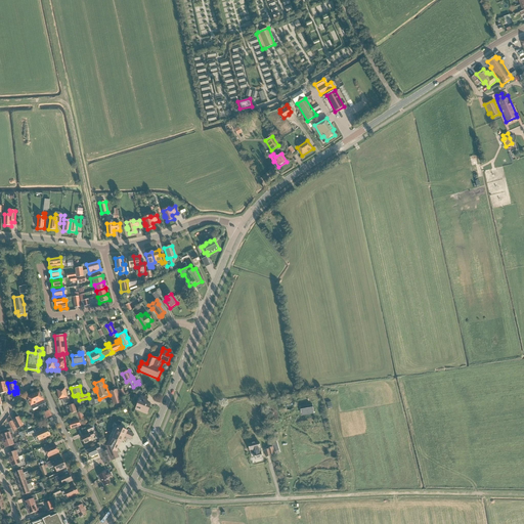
[(66,389),(64,389),(56,390),(58,399),(59,399),(59,400),(64,399),(64,402),(66,404),(70,403),(69,398),(68,398),(66,389)]
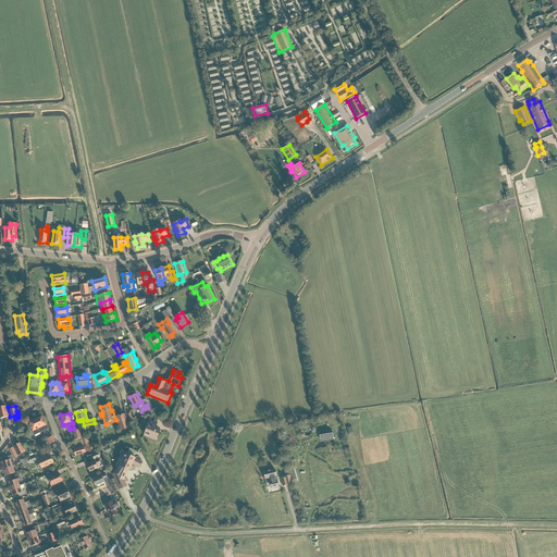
[(128,428),(124,415),(118,416),(119,419),(118,420),(122,431),(128,428)]
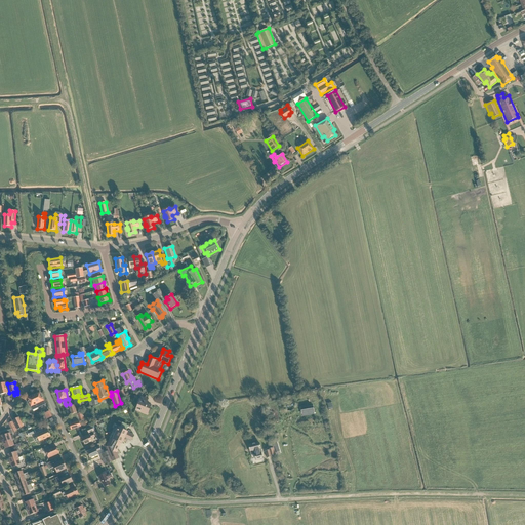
[(40,392),(27,398),(31,407),(33,410),(45,404),(44,401),(40,392)]
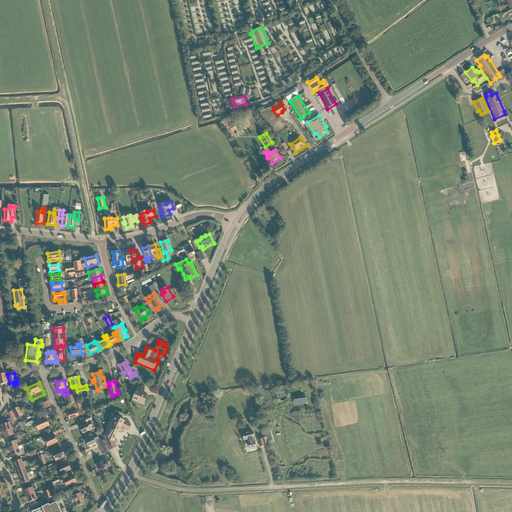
[(146,398),(147,395),(142,394),(144,389),(138,386),(132,400),(144,404),(144,403),(146,398)]
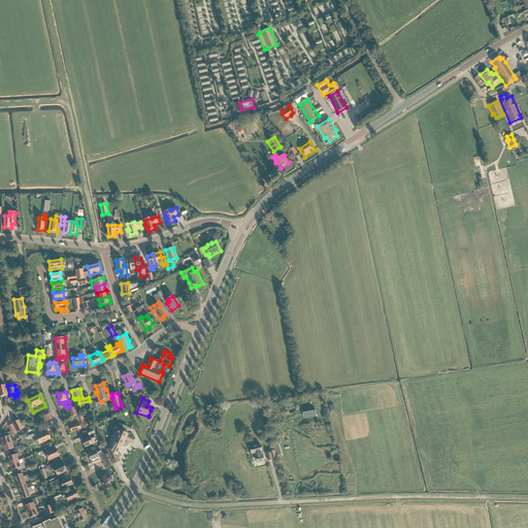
[(73,426),(70,427),(71,432),(80,429),(74,407),(69,408),(71,417),(73,426)]
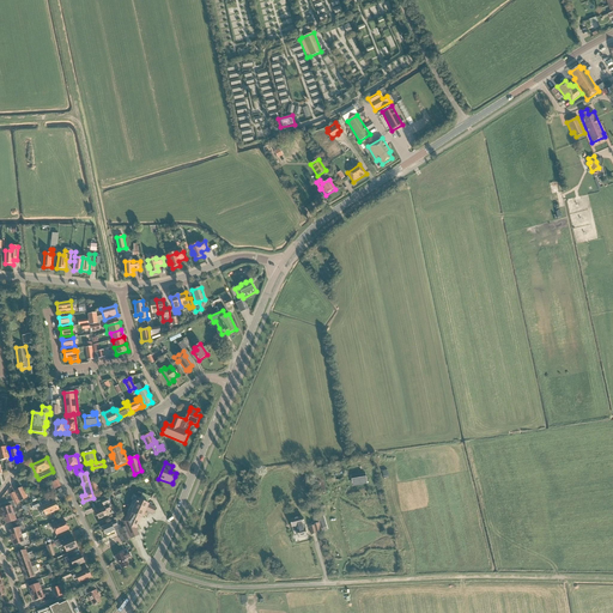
[(28,498),(22,487),(14,491),(20,502),(28,498)]
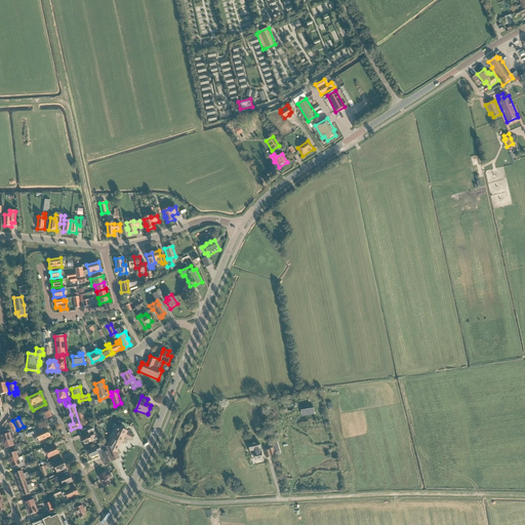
[(12,429),(14,433),(17,432),(12,422),(9,425),(11,429),(12,429)]
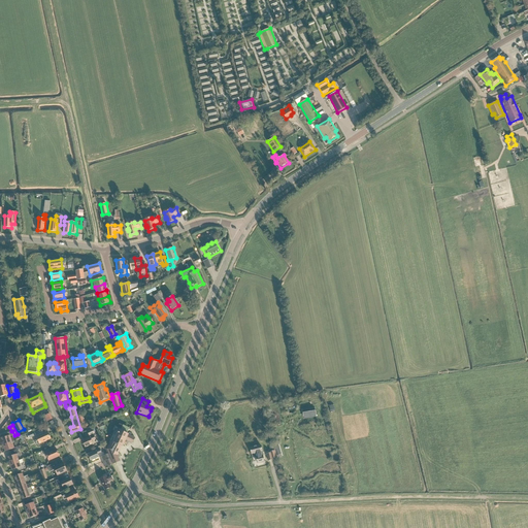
[(83,440),(86,448),(93,443),(92,440),(99,437),(97,434),(96,435),(93,429),(88,431),(90,437),(83,440)]
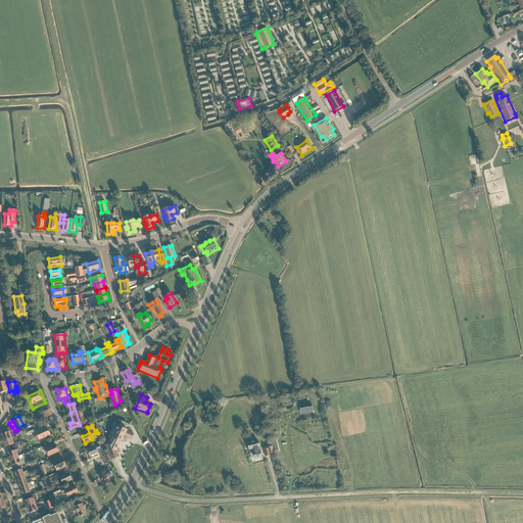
[(110,436),(106,445),(107,445),(107,447),(112,460),(117,457),(115,450),(120,441),(122,442),(125,435),(131,438),(134,433),(127,430),(119,426),(113,437),(110,436)]
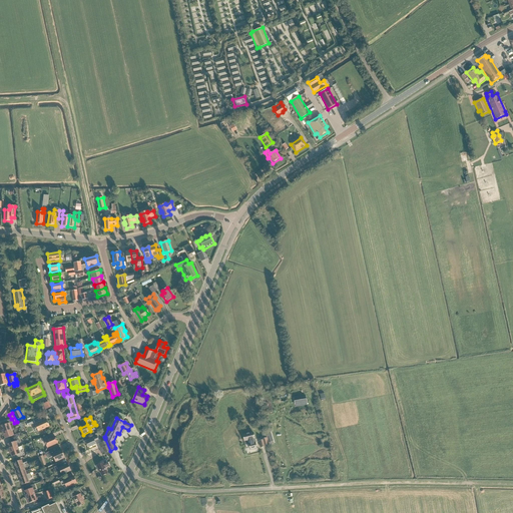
[(3,432),(11,429),(10,426),(13,425),(11,419),(4,422),(5,425),(1,426),(3,432)]
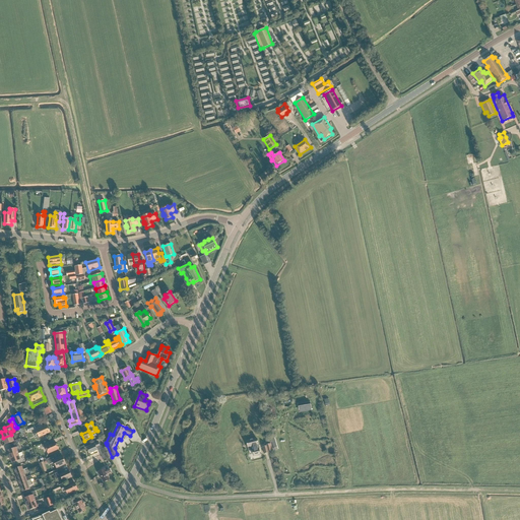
[(36,430),(37,433),(35,435),(36,439),(37,440),(38,439),(40,439),(39,437),(50,433),(47,425),(36,430)]
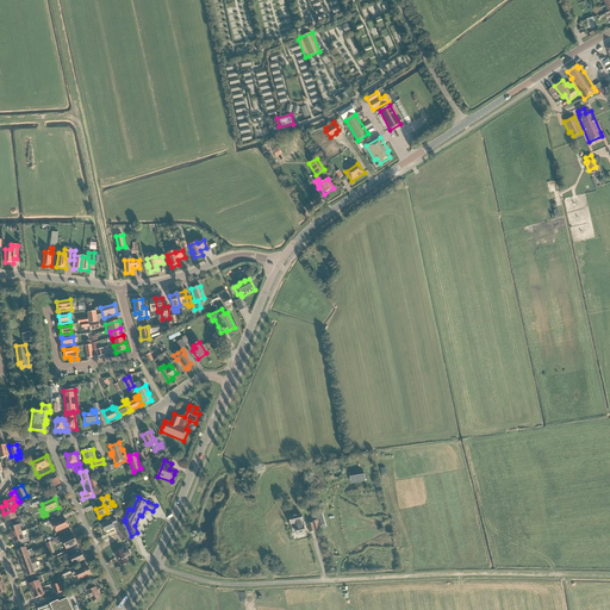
[(12,523),(20,521),(19,516),(16,517),(13,510),(4,514),(6,522),(11,520),(12,523)]
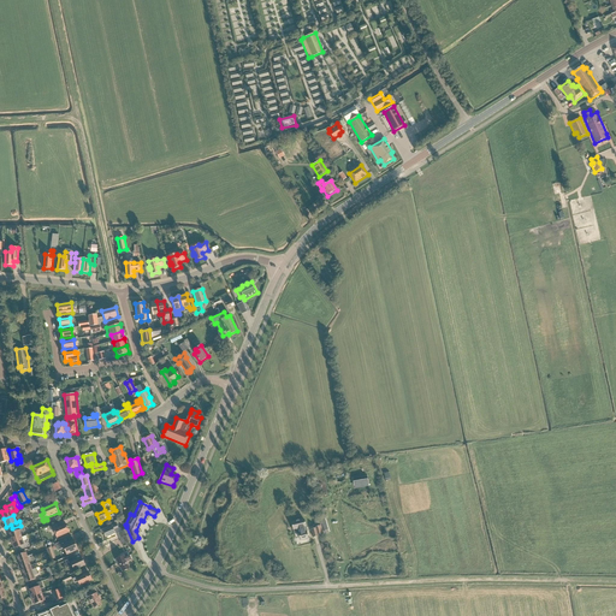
[(291,522),(295,534),(298,533),(301,540),(304,539),(308,538),(307,531),(307,527),(304,519),(291,522)]
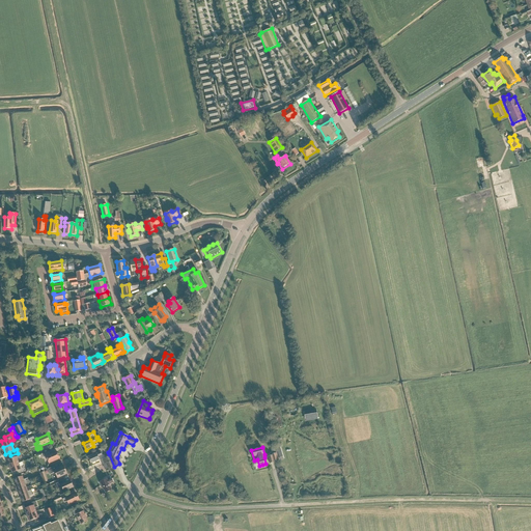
[(57,451),(50,454),(49,451),(43,454),(45,457),(46,456),(49,464),(60,458),(57,451)]
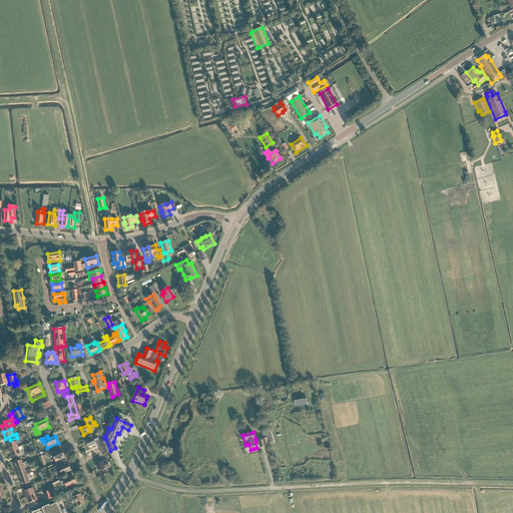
[(86,442),(88,448),(96,444),(94,442),(100,439),(99,436),(93,438),(86,442)]
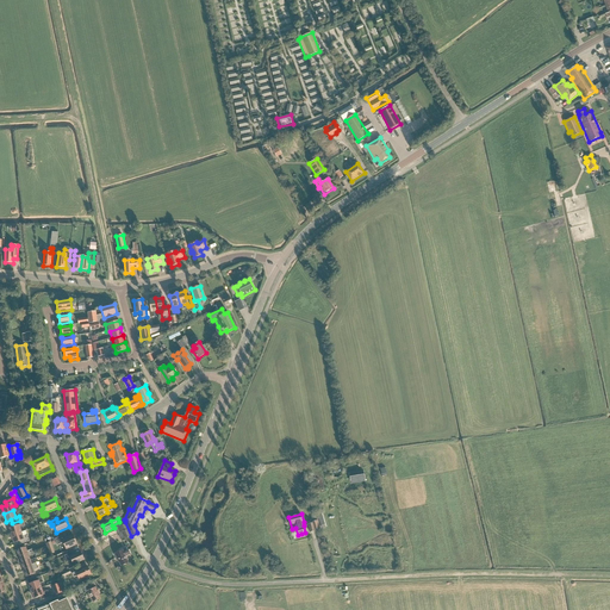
[(11,536),(22,533),(20,528),(23,527),(20,521),(12,523),(14,527),(8,529),(11,536)]
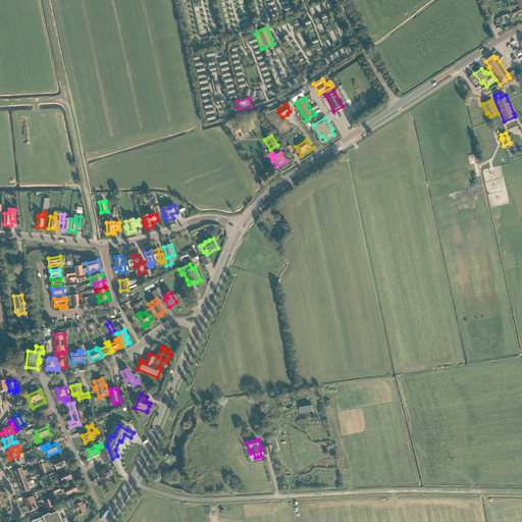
[(263,449),(265,456),(267,455),(269,455),(269,453),(273,452),(272,446),(267,447),(268,448),(263,449)]
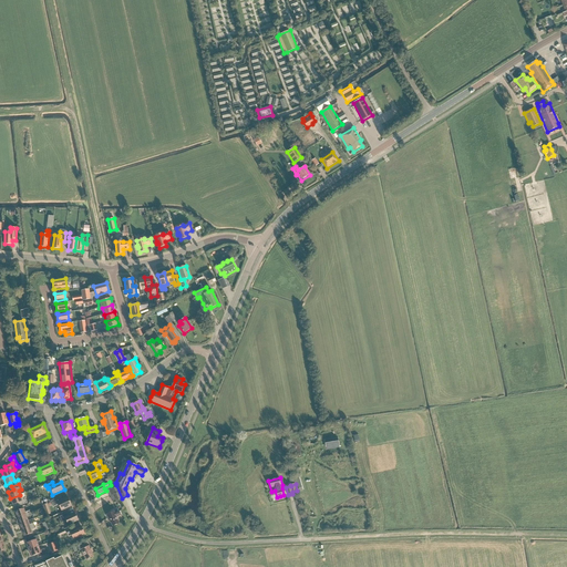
[(20,495),(10,498),(13,505),(18,503),(19,506),(28,503),(26,497),(21,498),(20,495)]
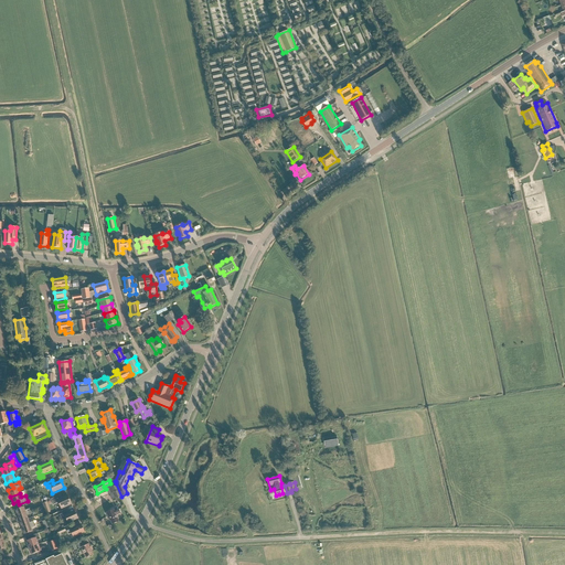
[(59,502),(61,509),(72,503),(67,496),(60,499),(59,496),(51,499),(53,505),(59,502)]
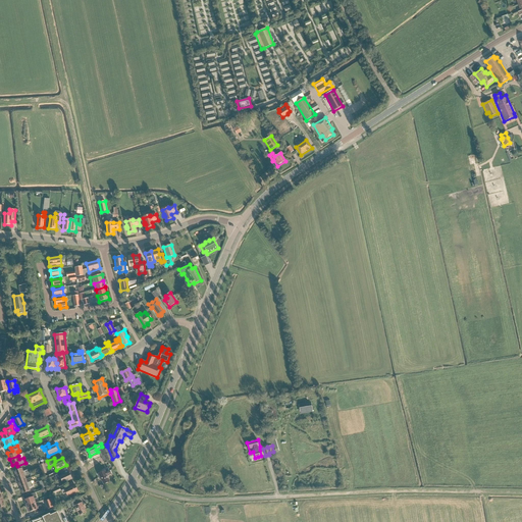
[(16,477),(28,472),(28,470),(23,472),(21,468),(14,471),(16,477)]
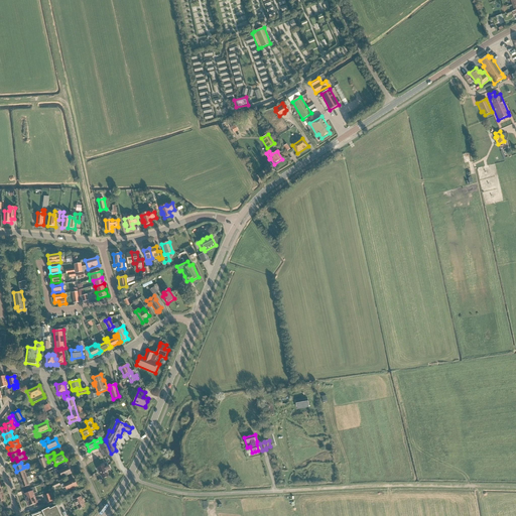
[(104,466),(97,469),(99,473),(100,472),(102,479),(108,476),(106,471),(110,469),(109,466),(108,466),(107,464),(104,465),(104,466)]
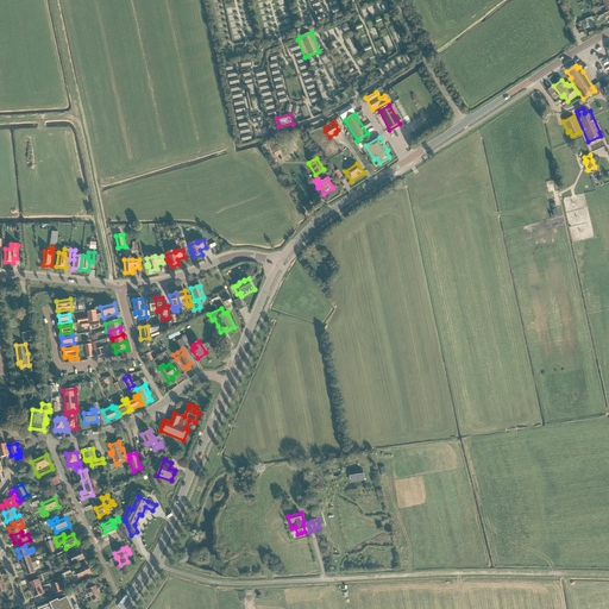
[(22,563),(30,559),(29,556),(33,554),(32,551),(19,557),(22,563)]
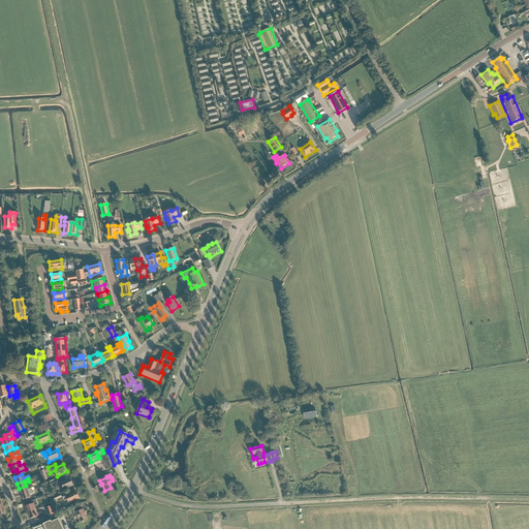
[(70,478),(64,481),(63,478),(56,481),(58,488),(62,486),(63,490),(73,485),(70,478)]
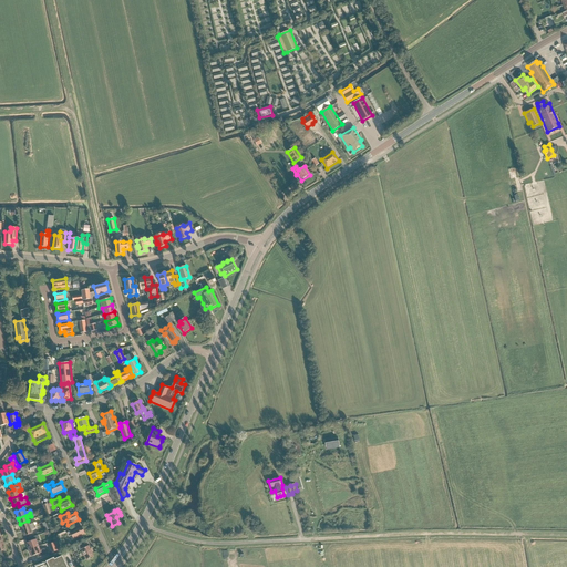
[(22,531),(34,526),(33,523),(30,525),(28,521),(20,524),(22,531)]
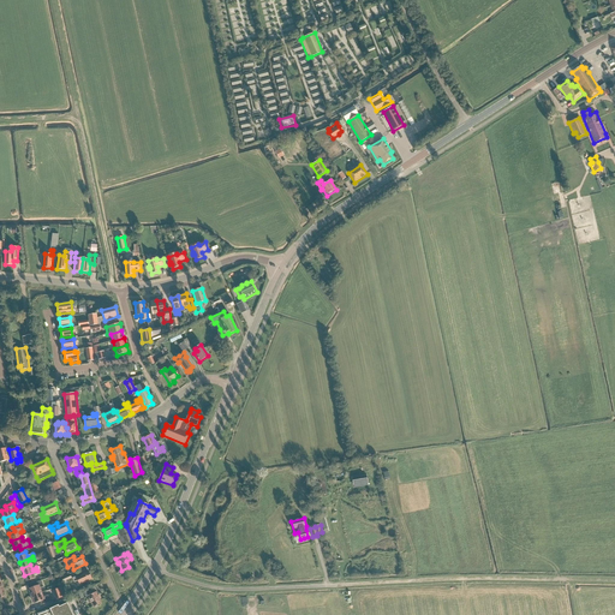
[(37,571),(24,575),(27,581),(35,579),(34,574),(39,573),(37,571)]
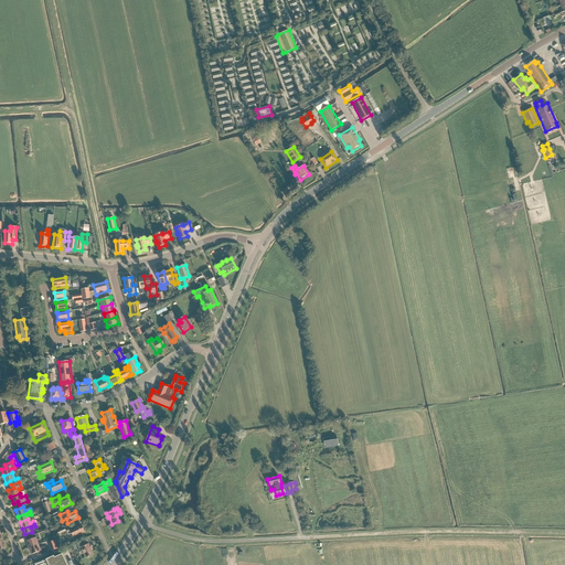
[(72,533),(73,537),(84,532),(81,525),(67,531),(68,535),(72,533)]
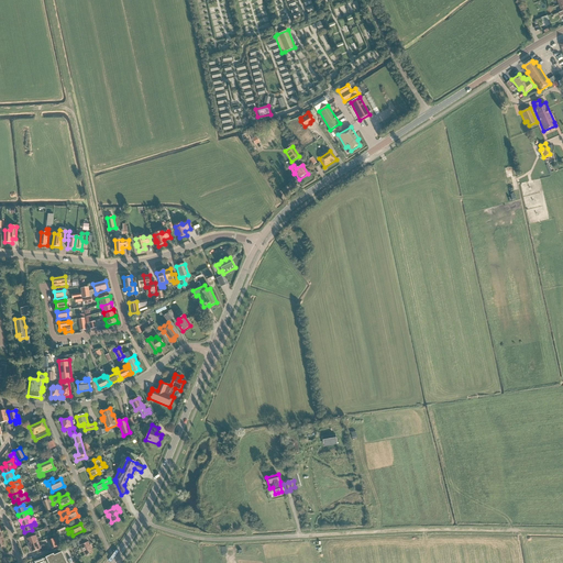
[(29,545),(39,542),(36,539),(40,538),(37,531),(30,534),(31,538),(26,539),(29,545)]
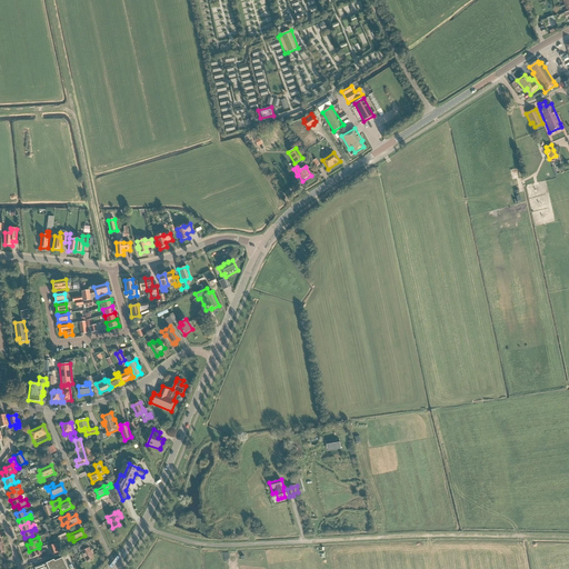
[(92,551),(90,551),(89,548),(86,549),(85,546),(78,548),(80,552),(82,551),(87,561),(93,559),(91,555),(93,553),(92,551)]
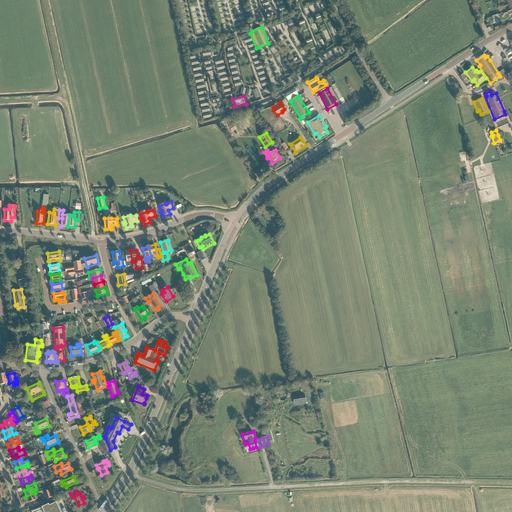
[(35,493),(26,496),(28,502),(33,501),(34,504),(41,501),(39,495),(36,497),(35,493)]
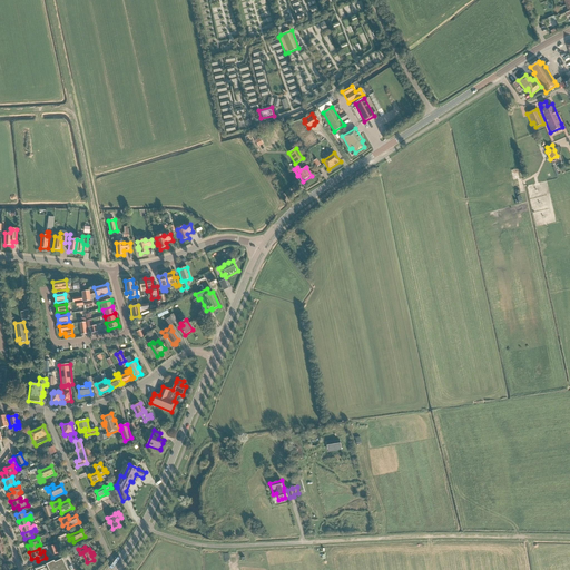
[(43,566),(35,569),(68,569),(62,559),(55,562),(55,561),(46,564),(47,566),(43,567),(43,566)]
